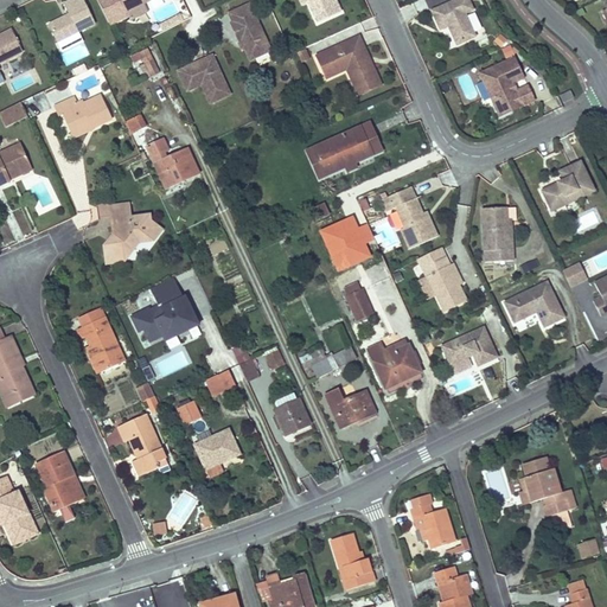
[(70,14),(49,25),(59,44),(97,25),(96,24),(91,14),(83,0),(72,0),(64,4),(70,14)]
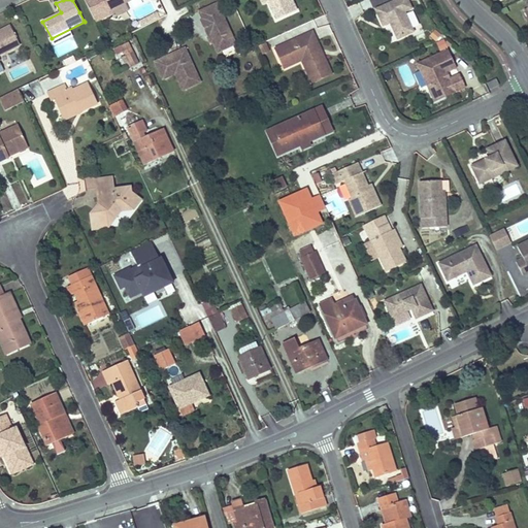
[(105,0),(111,11),(127,4),(134,0),(105,0)]
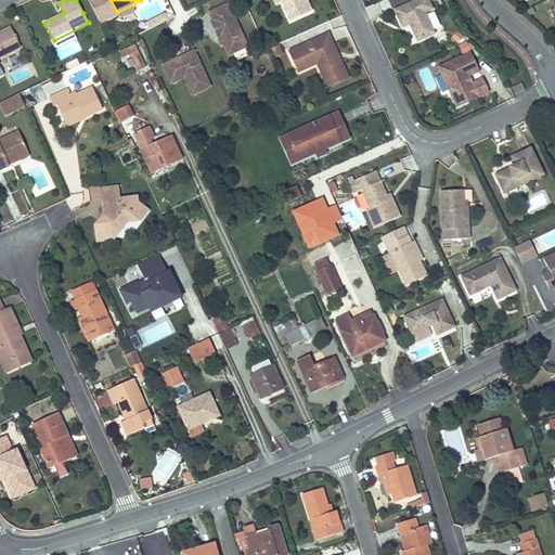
[(281,0),(283,3),(291,21),(312,11),(307,0),(281,0)]
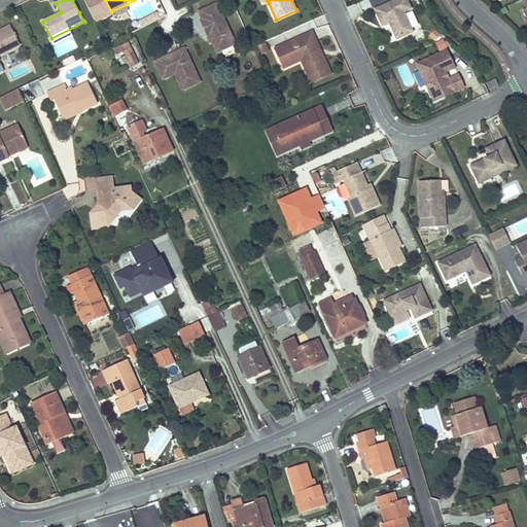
[(406,0),(397,0),(375,10),(381,24),(390,19),(391,21),(388,23),(394,36),(411,29),(403,12),(411,9),(406,0)]
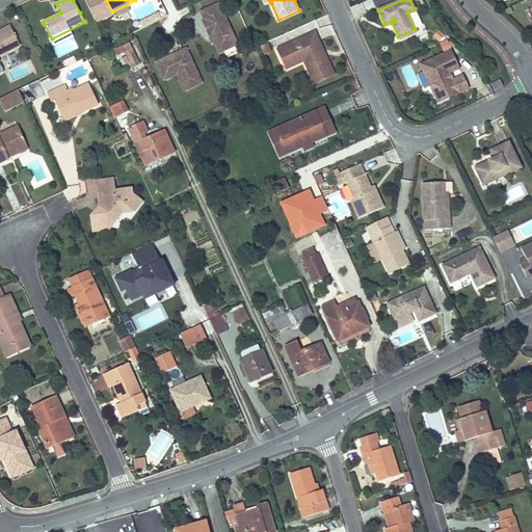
[(128,4),(112,11),(116,19),(131,11),(128,4)]
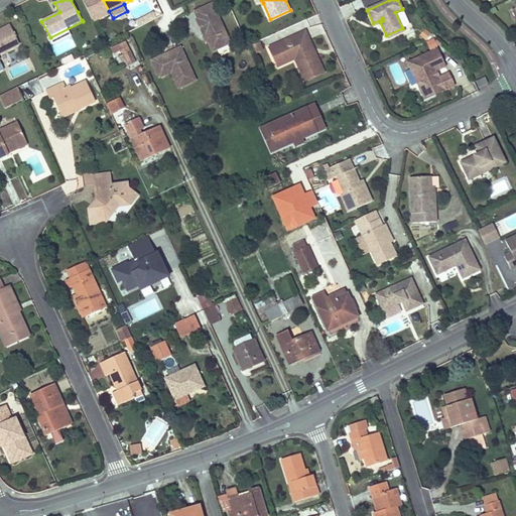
[(231,46),(213,6),(196,14),(199,21),(196,23),(203,38),(205,38),(213,54),(231,46)]
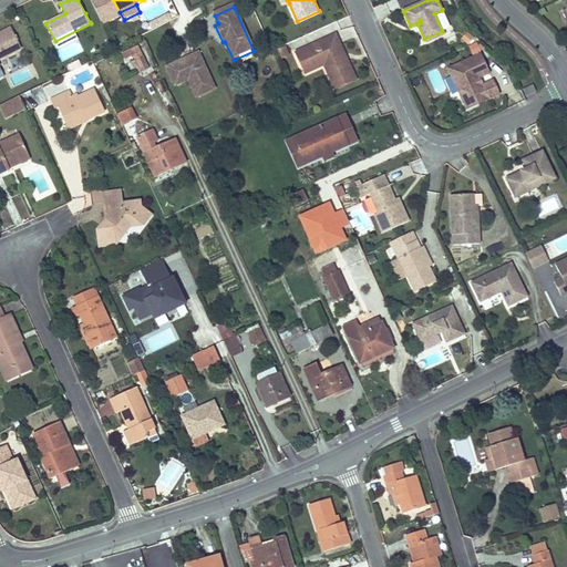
[(0,60),(23,49),(12,28),(0,33),(0,60)]
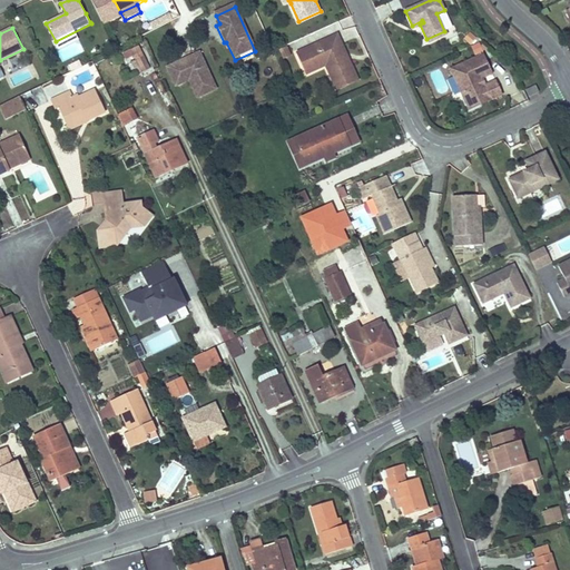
[(477,38),(469,32),(464,39),(471,45),(477,38)]
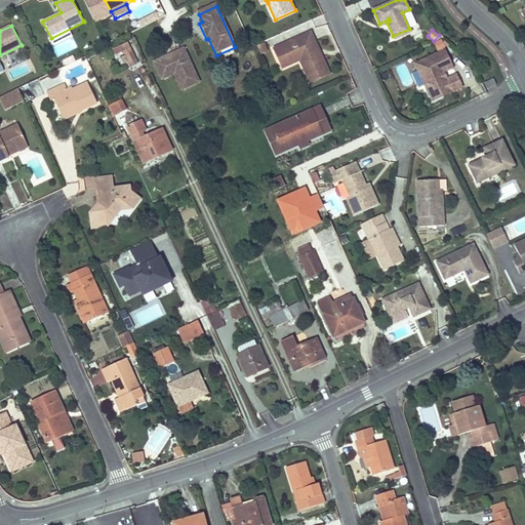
[(67,31),(50,39),(53,45),(70,37),(67,31)]
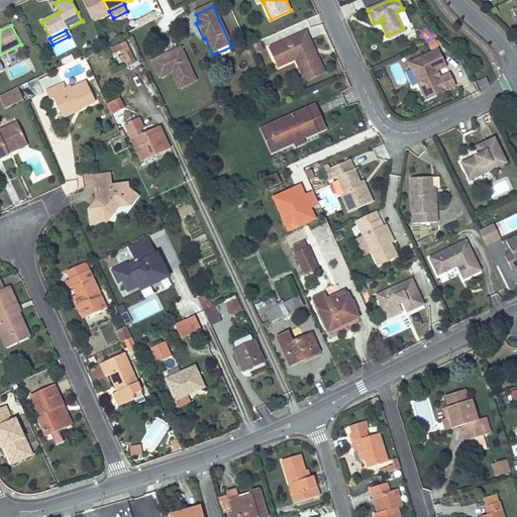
[(314,47),(306,30),(270,47),(278,67),(296,59),(303,75),(322,67),(317,56),(314,57),(311,49),(314,47)]
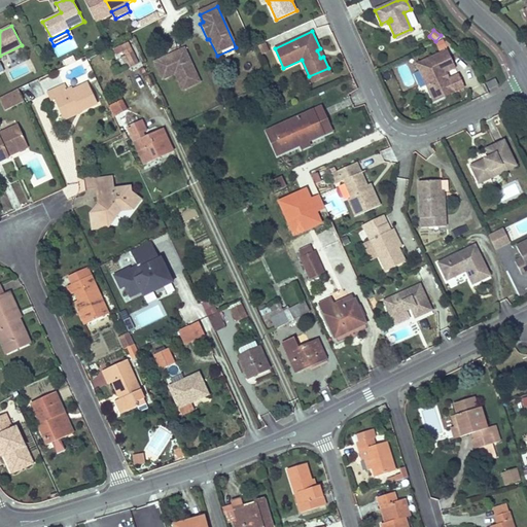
[(266,42),(258,46),(261,54),(269,49),(266,42)]
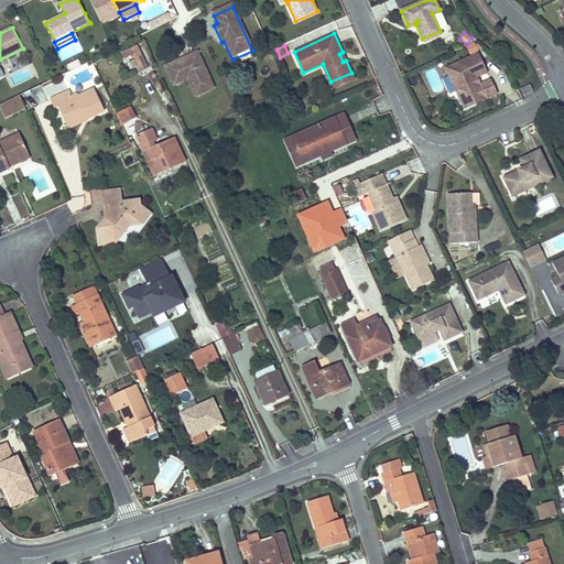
[(130,50),(121,53),(125,58),(132,55),(130,50)]
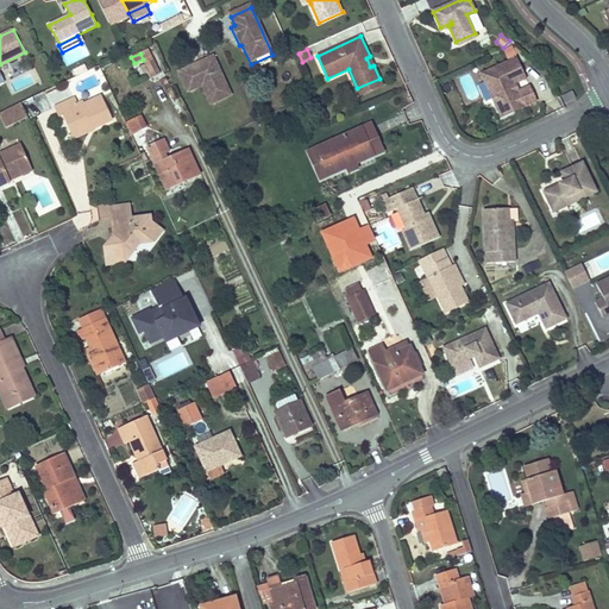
[(509,85),(514,82),(523,77),(514,56),(479,71),(485,83),(479,86),(487,102),(493,100),(500,115),(534,100),(528,86),(518,90),(513,93),(509,85)]
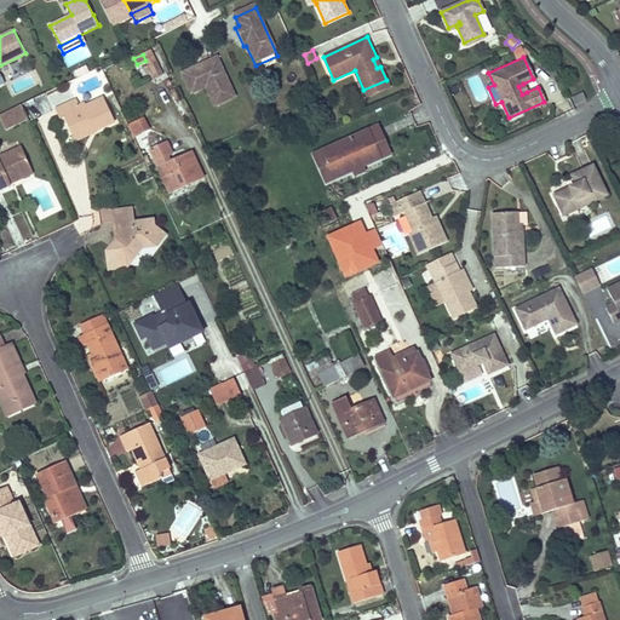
[(155,61),(143,68),(150,81),(164,75),(155,61)]
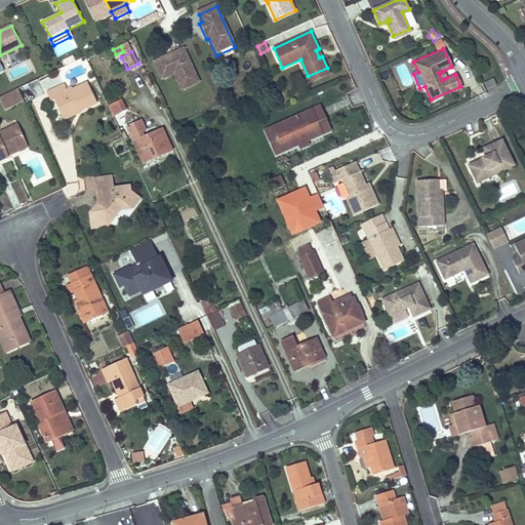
[(153,65),(159,78),(171,72),(173,77),(180,93),(198,85),(183,51),(169,57),(168,59),(166,61),(164,59),(153,65)]
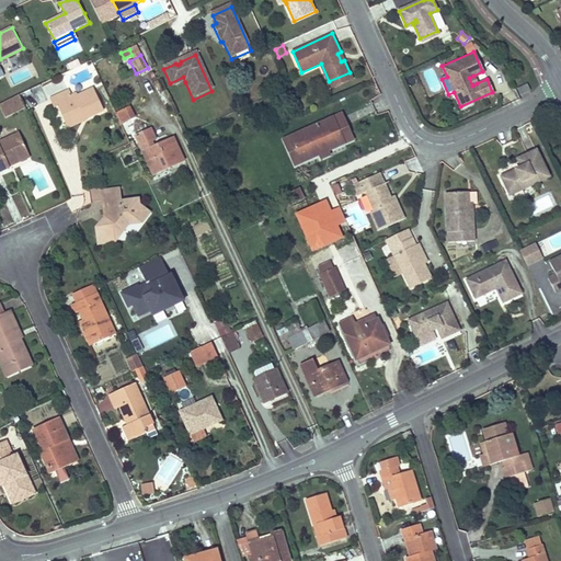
[(68,65),(71,70),(81,66),(79,60),(68,65)]
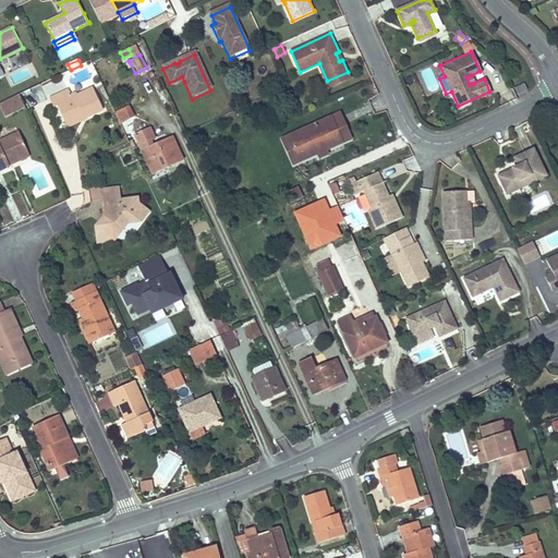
[(327,81),(330,87),(351,79),(348,72),(327,81)]
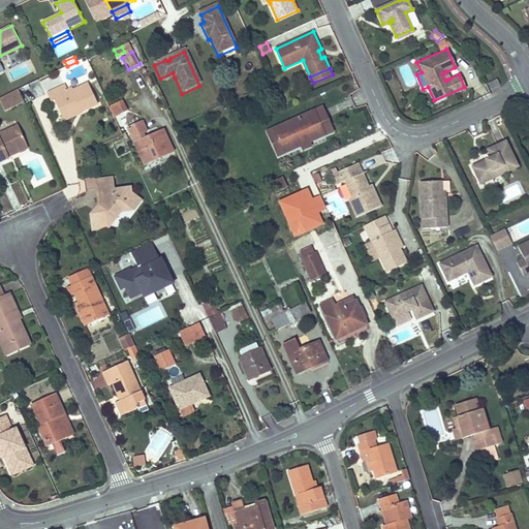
[(175,78),(173,72),(160,79),(162,83),(175,78)]
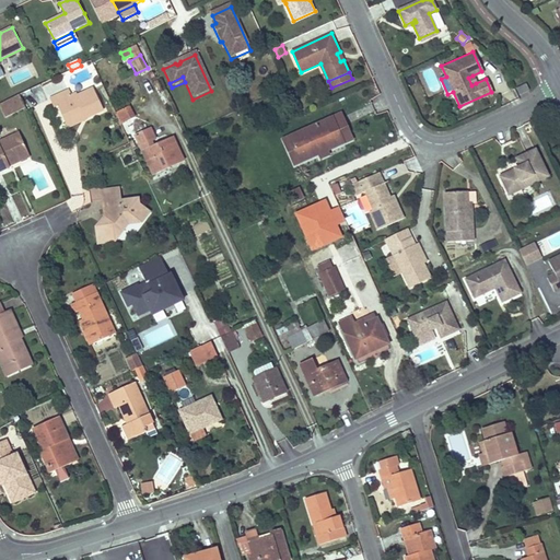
[(516,88),(518,94),(528,90),(525,83),(516,88)]
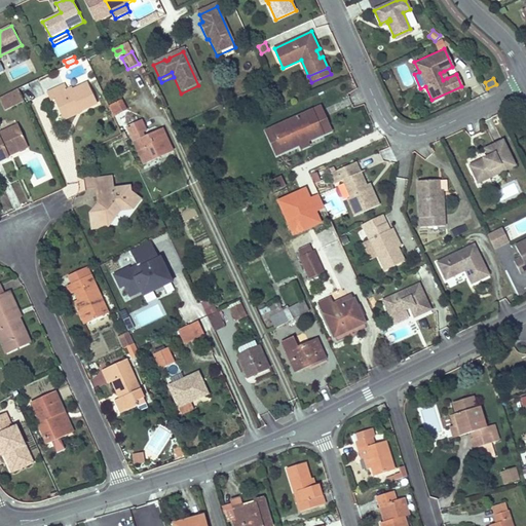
[(37,80),(19,89),(24,102),(26,105),(45,96),(38,80),(37,80)]
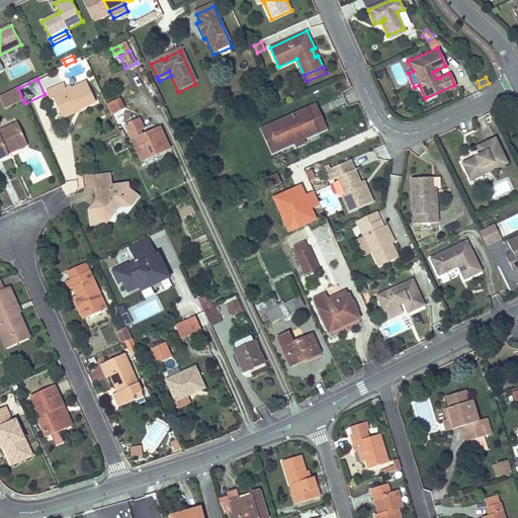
[(56,97),(63,113),(79,106),(80,108),(96,101),(87,82),(68,91),(64,83),(48,91),(52,99),(56,97)]
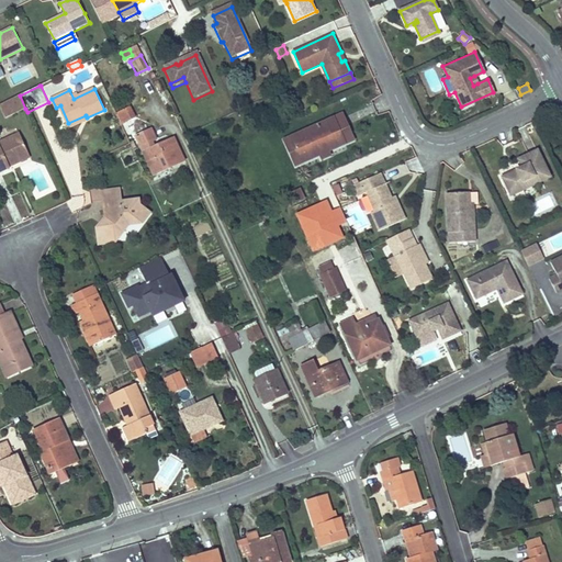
[(20,96),(8,102),(13,114),(25,109),(20,96)]
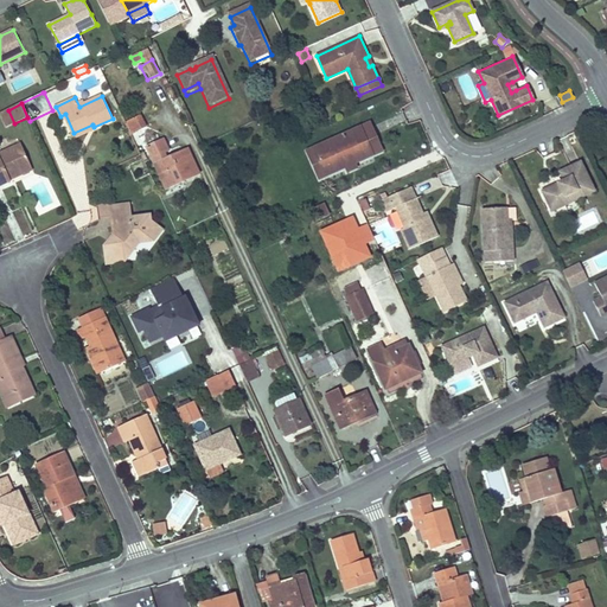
[(8,110),(1,114),(7,127),(14,123),(8,110)]
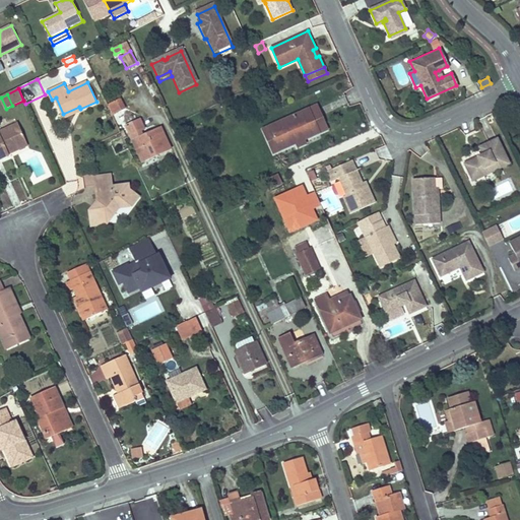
[(122,99),(109,106),(113,115),(126,108),(122,99)]
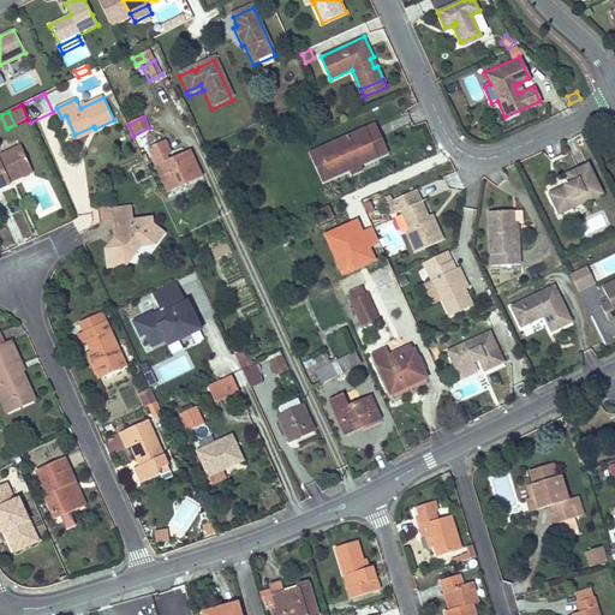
[(375,124),(334,142),(346,169),(351,167),(360,162),(378,155),(372,143),(381,139),(375,124)]
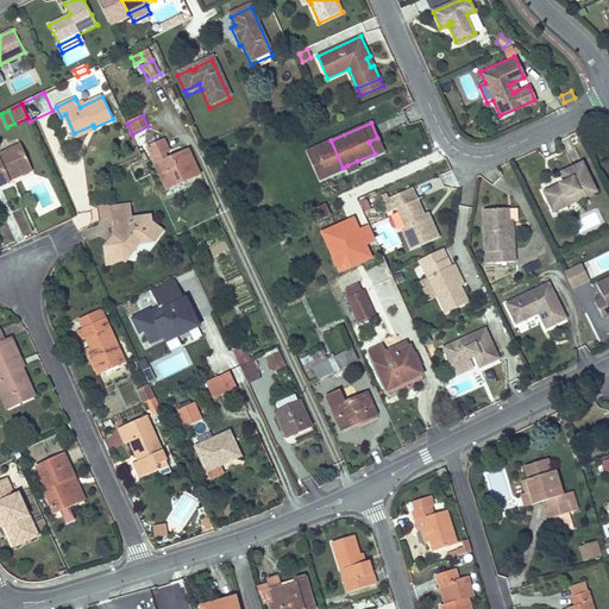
[(93,125),(74,133),(76,138),(95,129),(94,127),(93,125)]
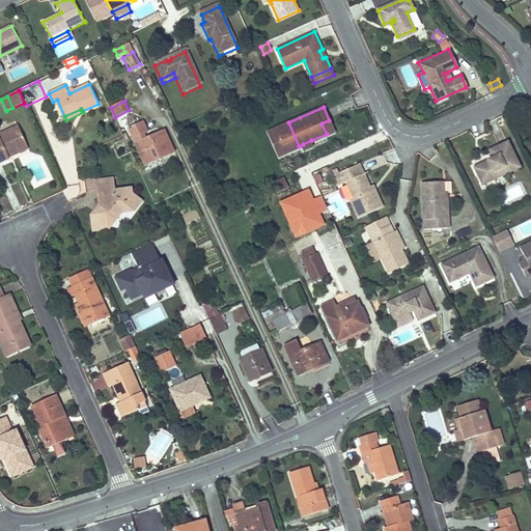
[(329,120),(322,123),(327,134),(334,130),(329,120)]
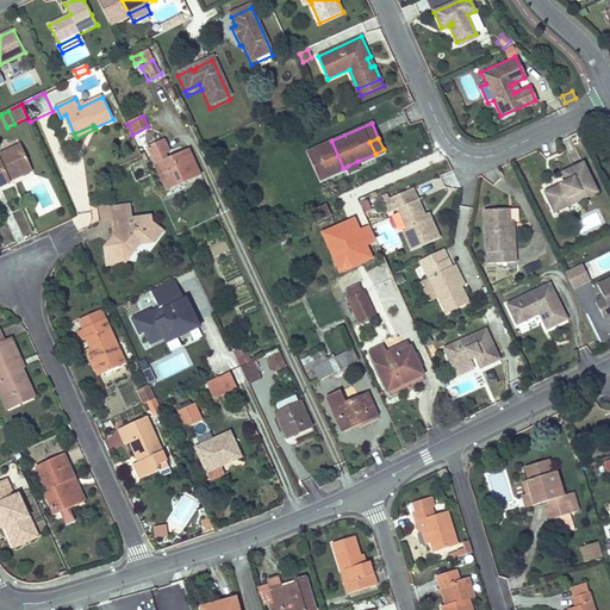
[(148,148),(166,187),(180,180),(181,184),(199,174),(188,150),(168,160),(166,153),(169,150),(165,141),(148,148)]
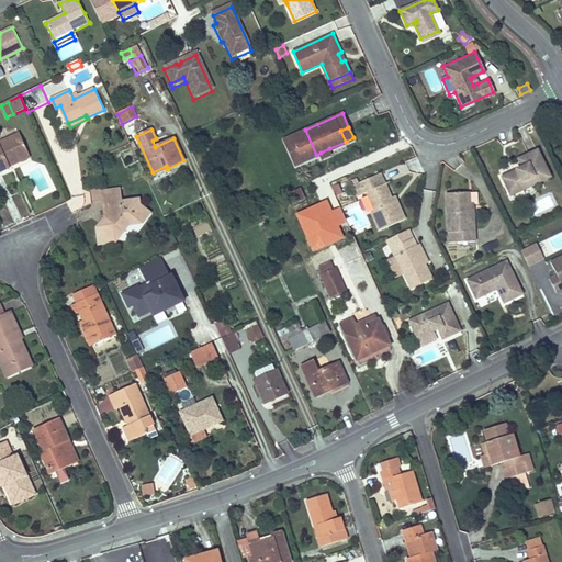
[(305,130),(291,136),(302,161),(316,155),(305,130)]
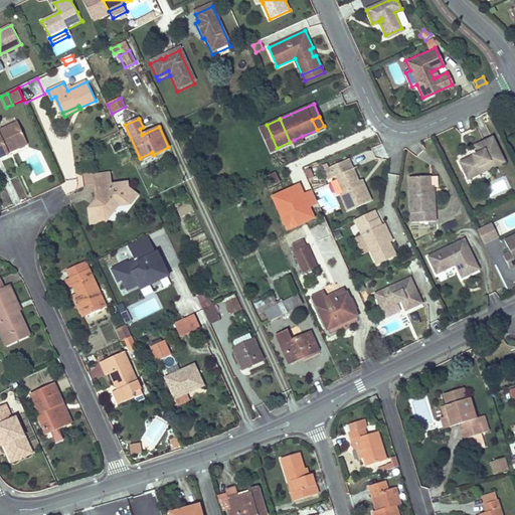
[(8,153),(7,149),(26,140),(18,122),(0,130),(0,158),(9,154),(8,153)]
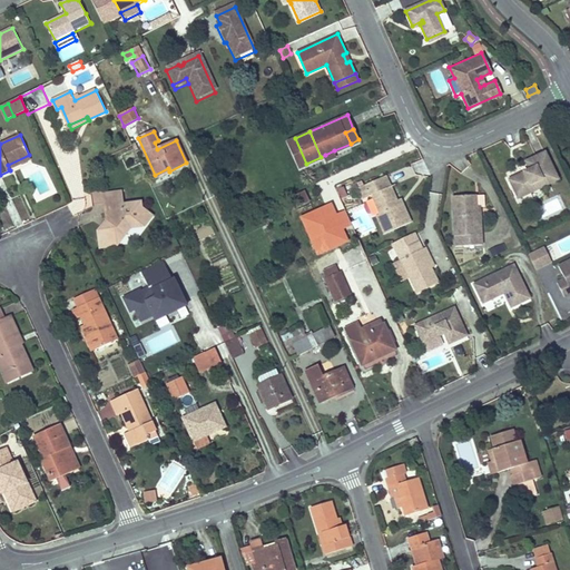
[(306,164),(295,138),(288,141),(300,166),(306,164)]
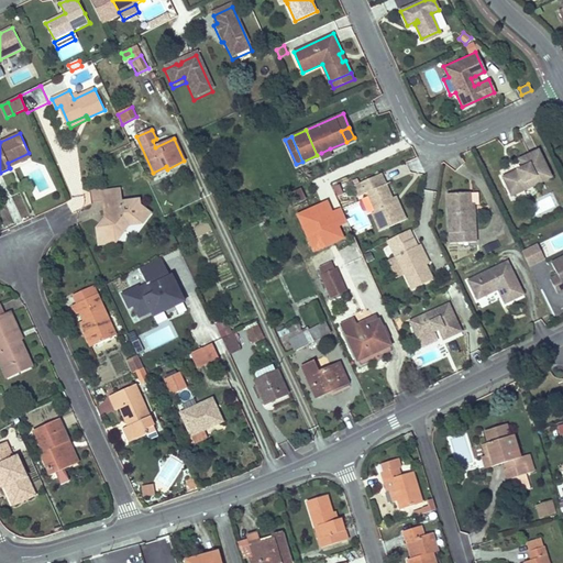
[(330,148),(321,153),(323,158),(333,155),(330,148)]
